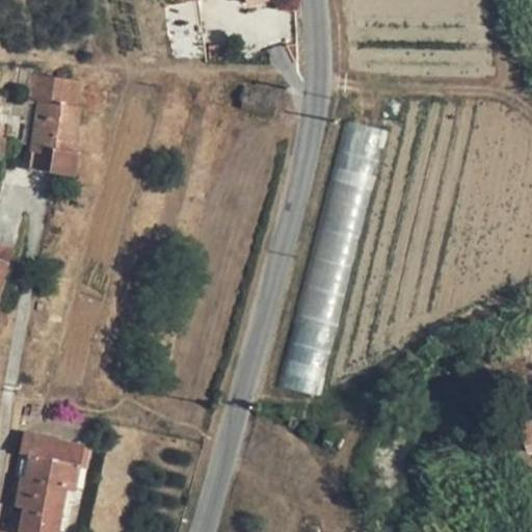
[(203,35),(198,2),(165,6),(169,40),(203,35)]
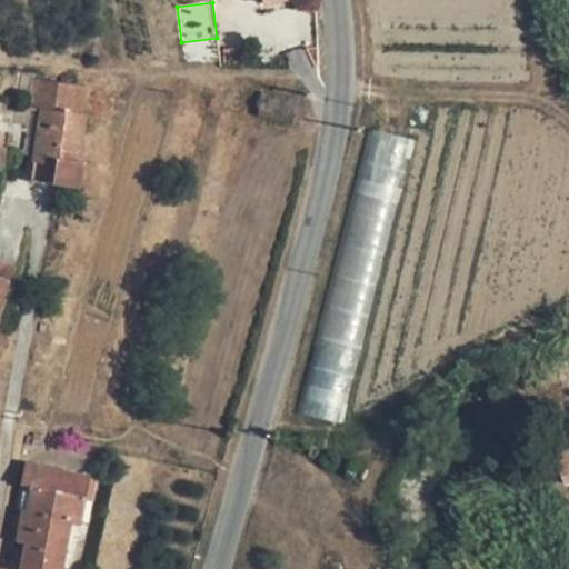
[(220,60),(217,38),(181,42),(185,66),(220,60)]
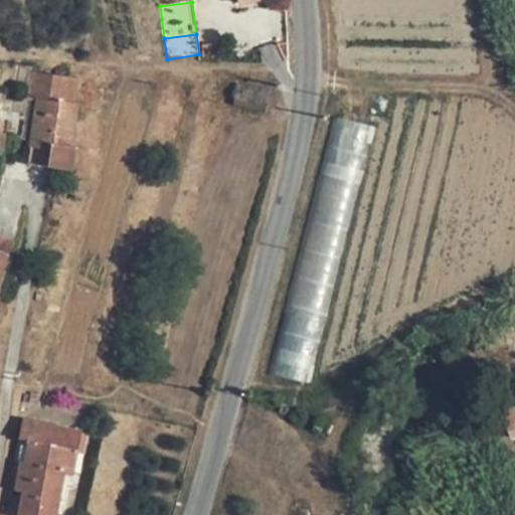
[(75,104),(78,78),(30,72),(27,98),(37,99),(31,141),(28,163),(74,170),(77,147),(73,147),(79,105),(75,104)]
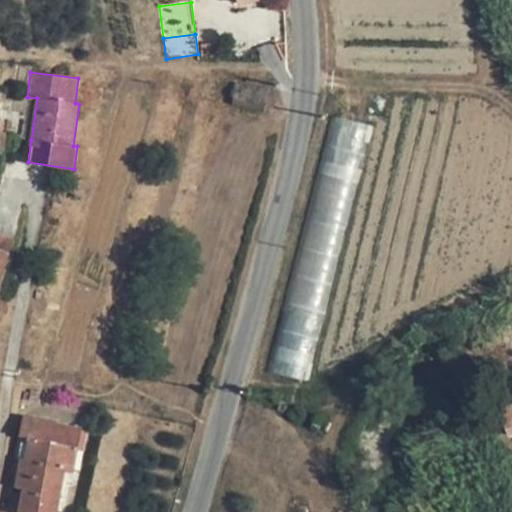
[(27,97),(21,139),(31,140),(37,98),(27,97)]
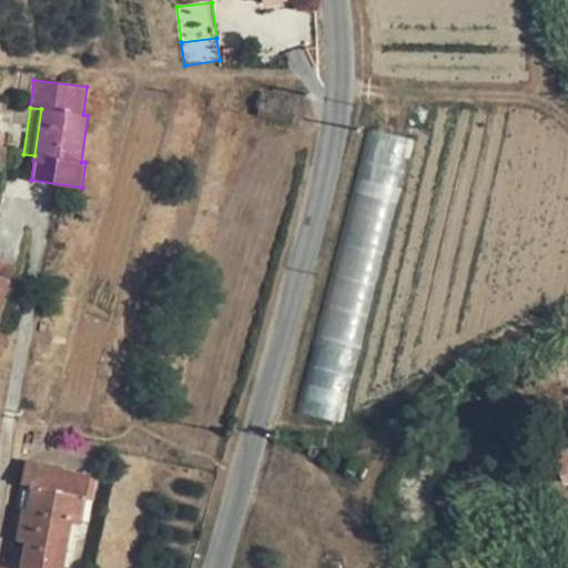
[(358,129),(310,415),(347,422),(396,135),(358,129)]
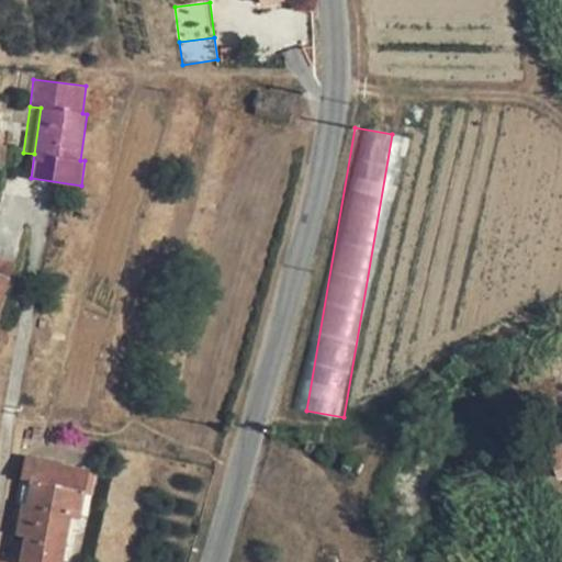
[(0,274),(10,278),(15,262),(0,257),(0,274)]
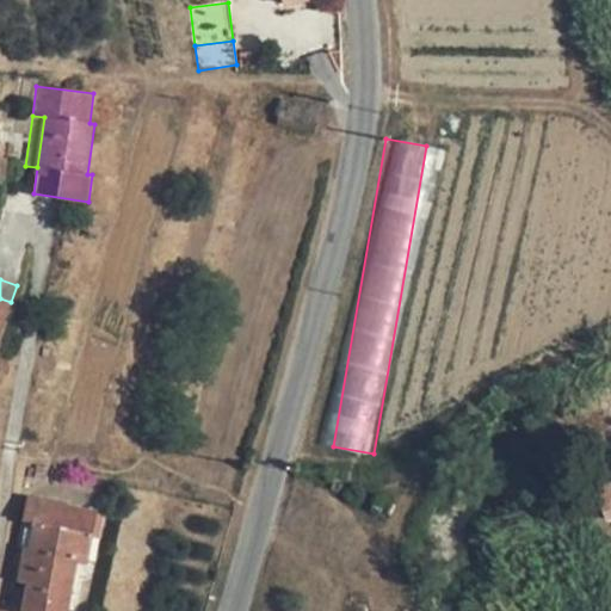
[(0,298),(0,331),(11,302),(0,298)]
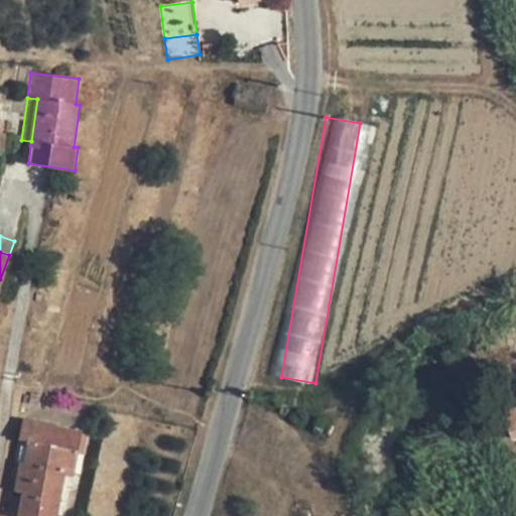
[(515,412),(505,417),(514,441),(515,440),(515,412)]
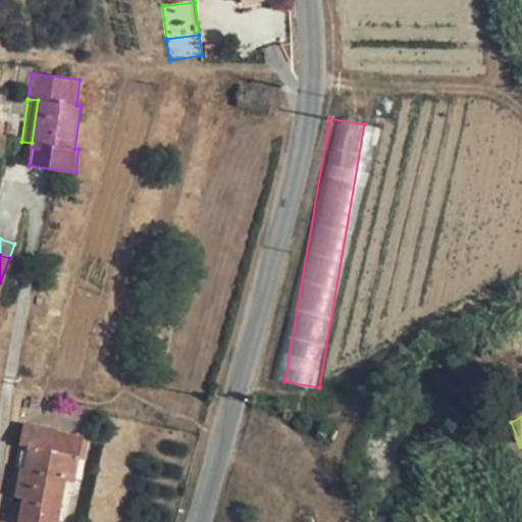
[(75,481),(84,436),(23,425),(16,467),(22,468),(17,496),(24,498),(19,521),(58,521),(66,479),(75,481)]
